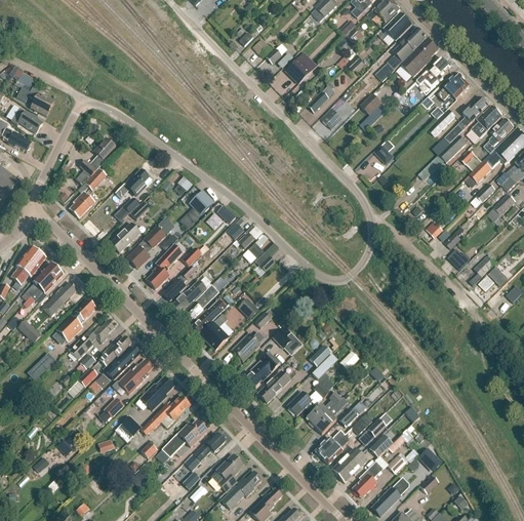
[(324,16),(336,4),(332,0),(322,0),(321,1),(315,7),(311,12),(319,21),(323,15),(324,16)]
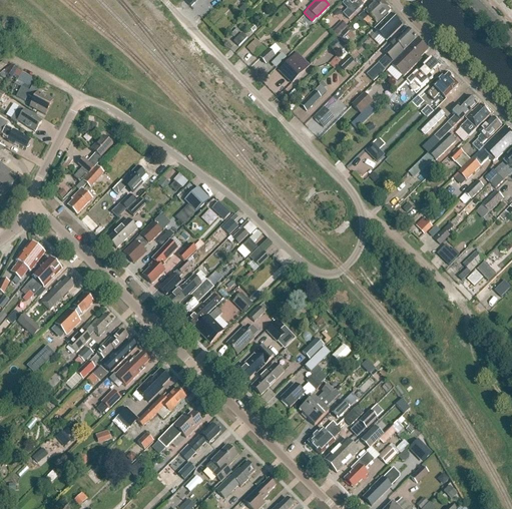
[(349,0),(352,3),(344,11),(350,17),(364,2),(363,0),(349,0)]
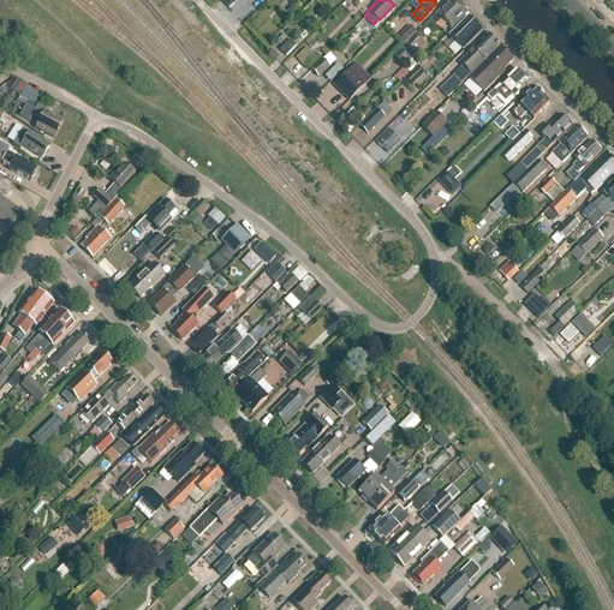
[(448,0),(429,19),(435,24),(443,16),(452,25),(469,9),(459,0),(454,0),(448,0)]
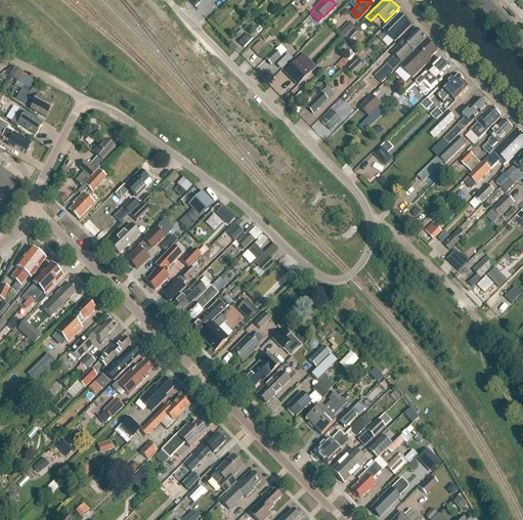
[(247,14),(253,8),(247,2),(241,9),(247,14)]
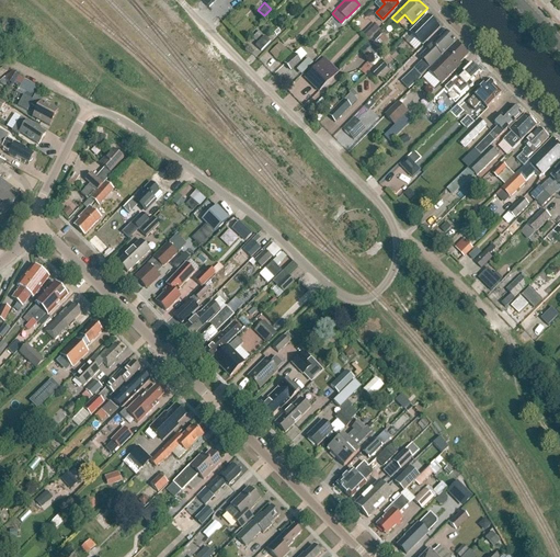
[(440,25),(427,13),(411,31),(422,43),(440,25)]
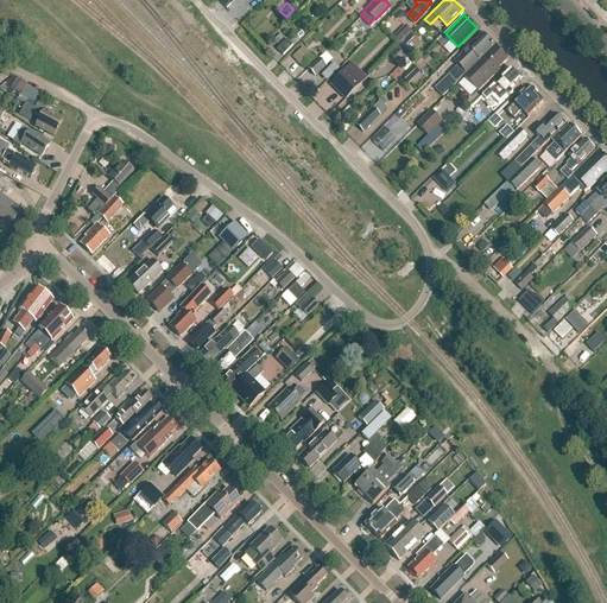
[(276,42),(283,35),(279,30),(272,37),(276,42)]
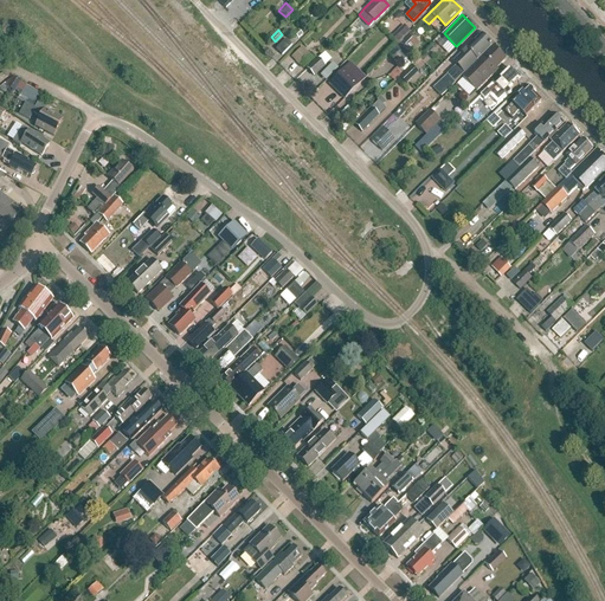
[(398,60),(418,38),(409,30),(387,52),(398,60)]
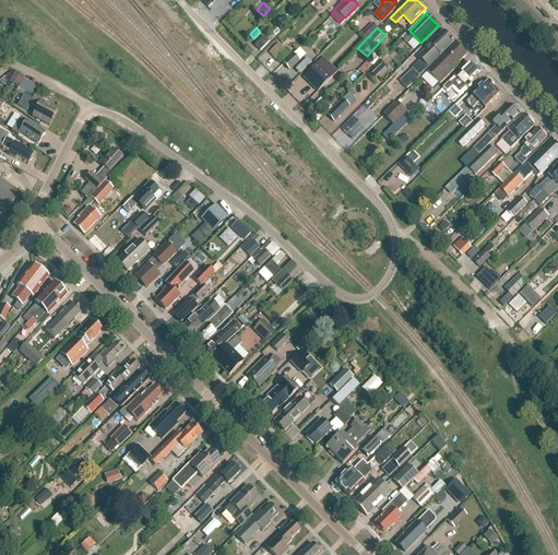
[(407,85),(454,39),(444,30),(438,36),(437,36),(419,54),(422,57),(413,67),(401,79),(407,85)]
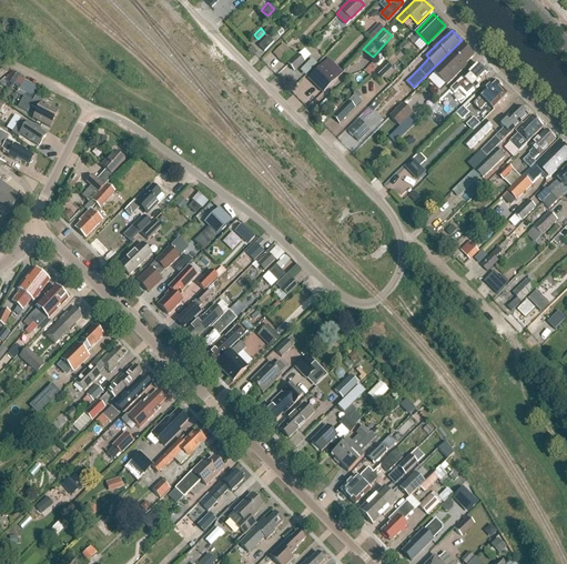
[(267,33),(257,43),(263,48),(273,38),(267,33)]
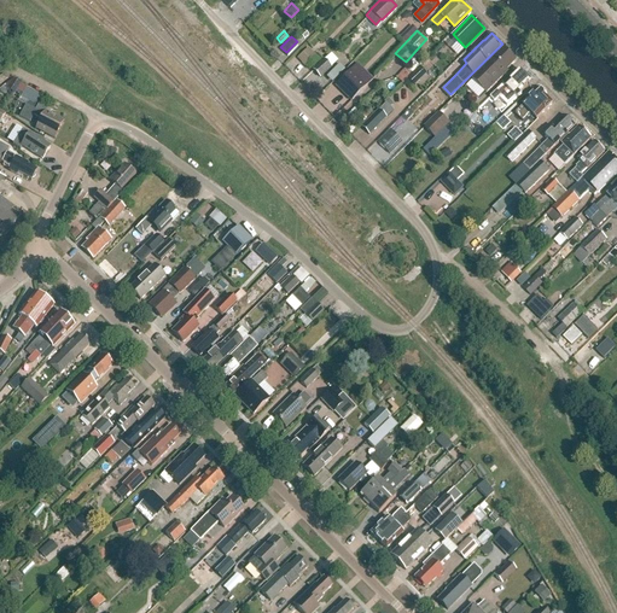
[(296,54),(304,63),(316,53),(308,45),(296,54)]
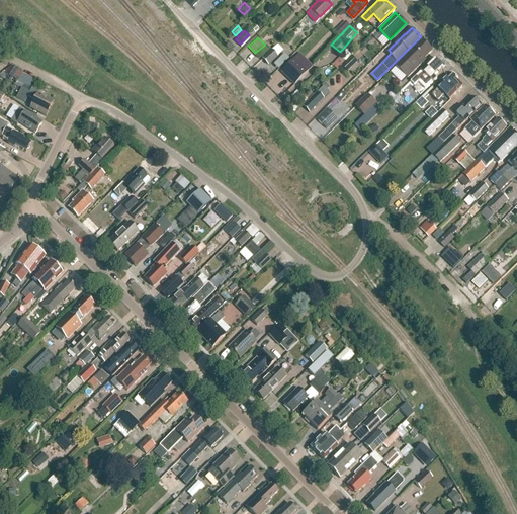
[(408,75),(426,57),(425,56),(432,49),(422,38),(397,64),(408,75)]
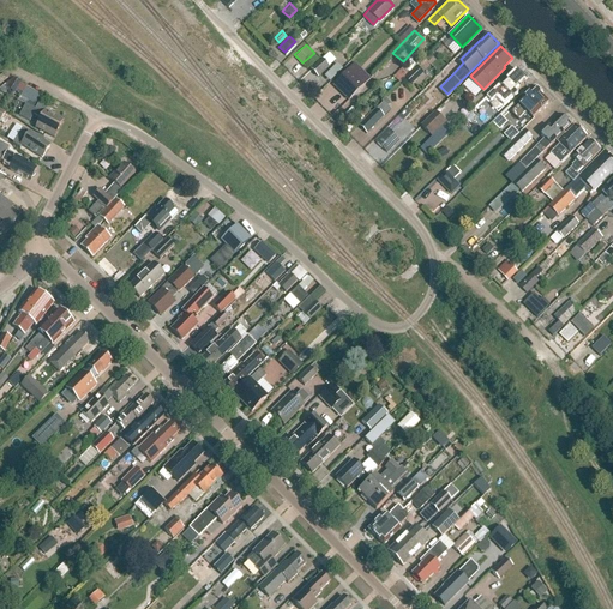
[(317,74),(329,64),(320,55),(310,66),(317,74)]
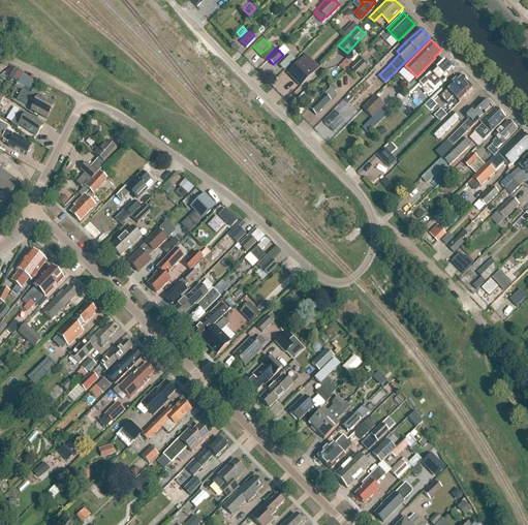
[(353,50),(339,64),(344,69),(358,54),(353,50)]
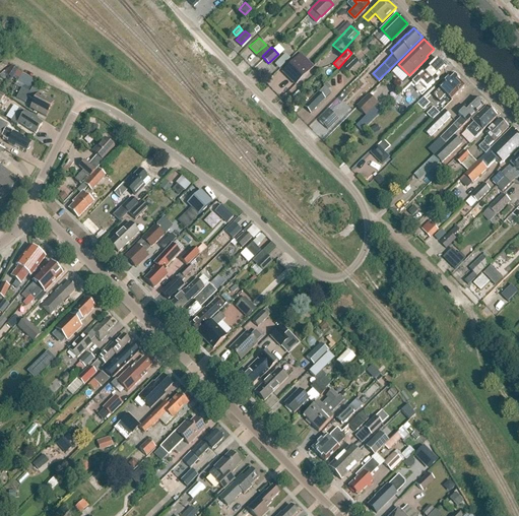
[(300,77),(313,63),(300,50),(286,64),(300,77)]
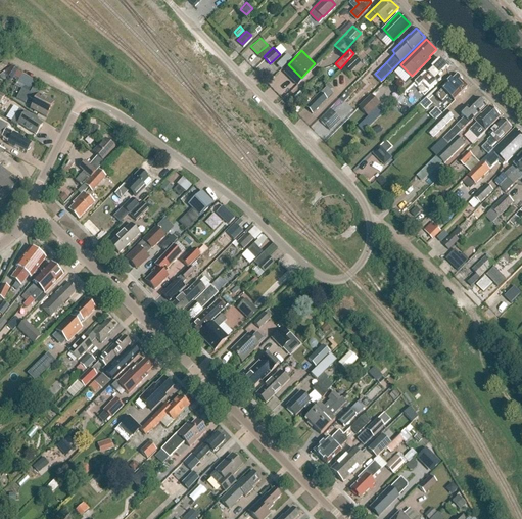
[(426,69),(414,80),(418,84),(422,80),(429,88),(438,79),(439,78),(441,77),(441,76),(449,66),(451,63),(447,60),(444,60),(440,57),(430,67),(428,68),(428,69),(427,71),(426,69)]
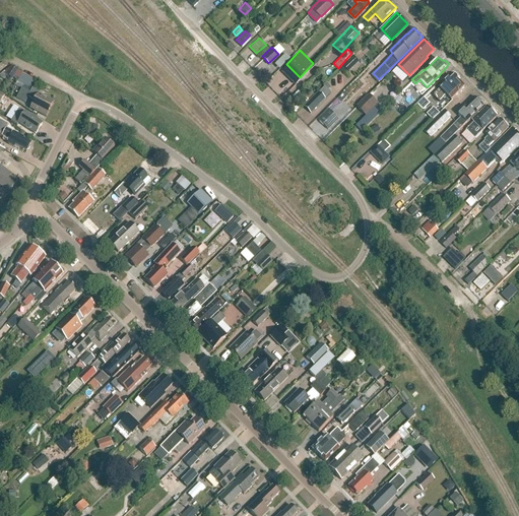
[(27,73),(22,82),(28,86),(34,76),(27,73)]
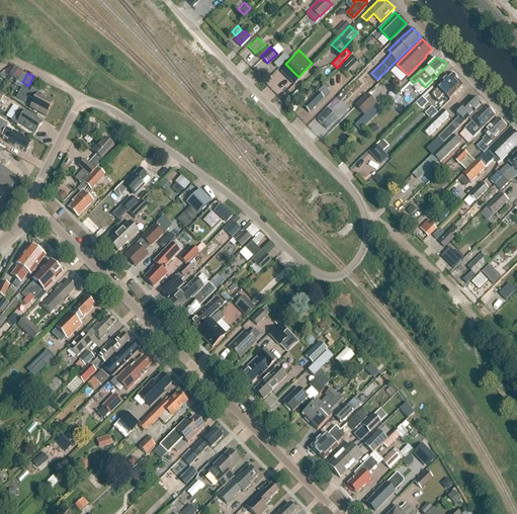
[(449,97),(462,85),(458,80),(458,79),(458,76),(455,73),(452,73),(438,86),(439,87),(436,89),(432,93),(434,96),(438,100),(445,94),(449,97)]
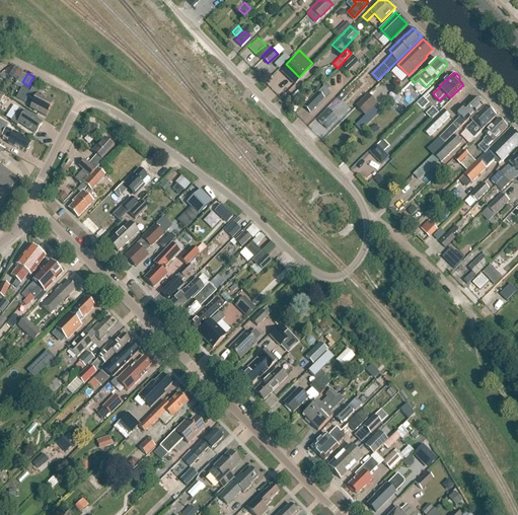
[(329,89),(323,83),(302,103),(309,111),(324,96),(323,95),(329,89)]
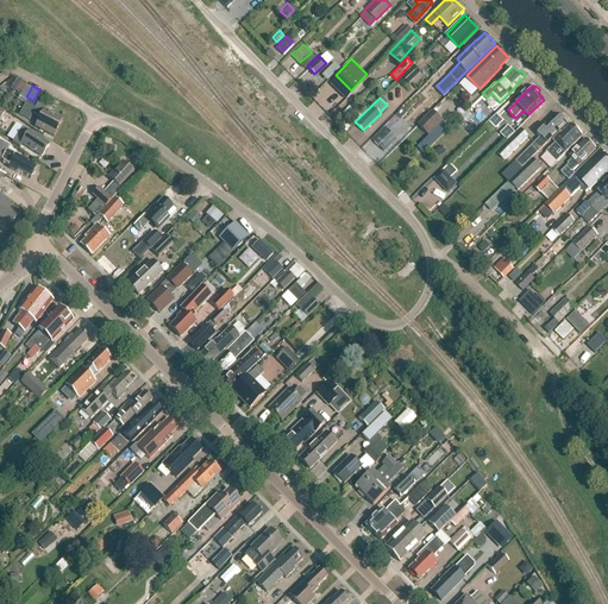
[(62,117),(43,107),(45,104),(37,99),(33,106),(24,100),(18,112),(27,117),(31,111),(38,114),(33,124),(52,133),(62,117)]
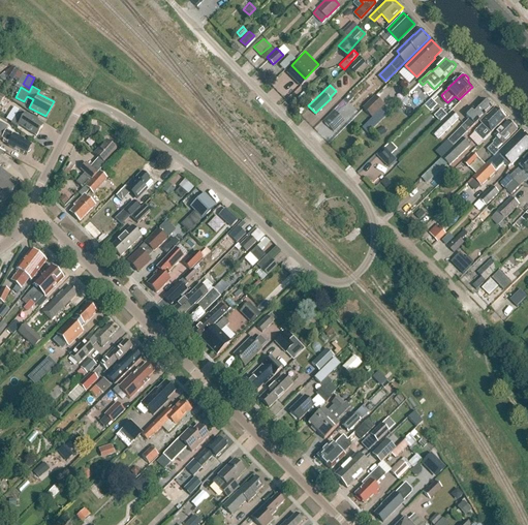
[(373,116),(385,103),(376,94),(364,106),(373,116)]
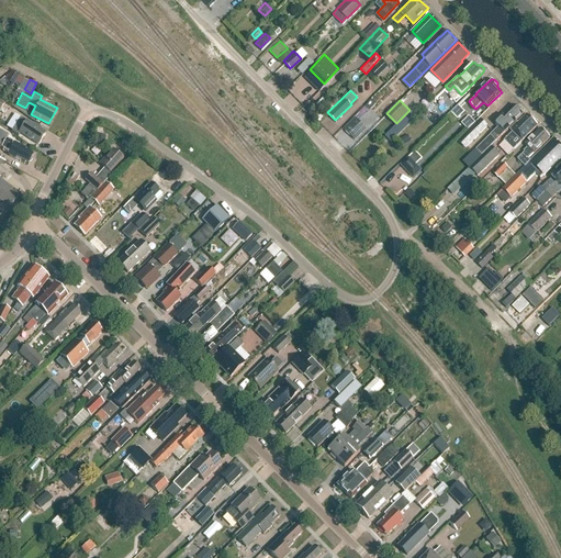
[(464,109),(457,102),(450,110),(456,115),(457,116),(464,109)]
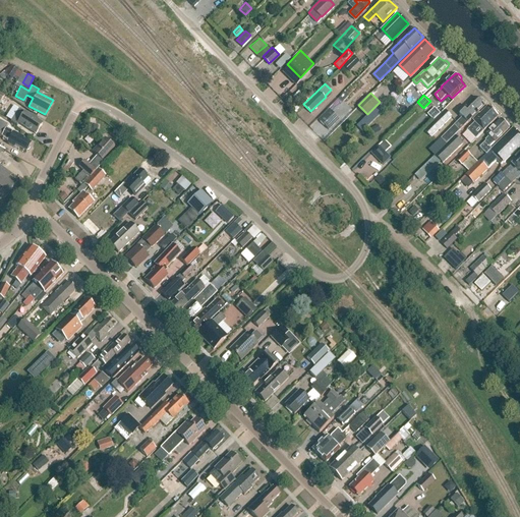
[(293,96),(286,103),(295,111),(301,104),(293,96)]
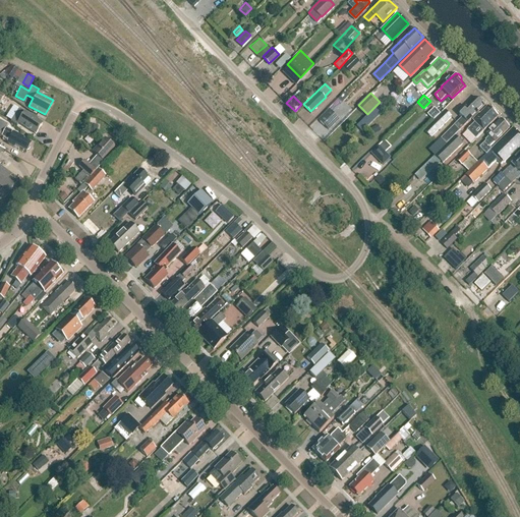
[(448,141),(485,104),(484,104),(484,101),(481,98),(479,98),(478,97),(468,108),(466,106),(460,112),(463,115),(443,136),(448,141)]
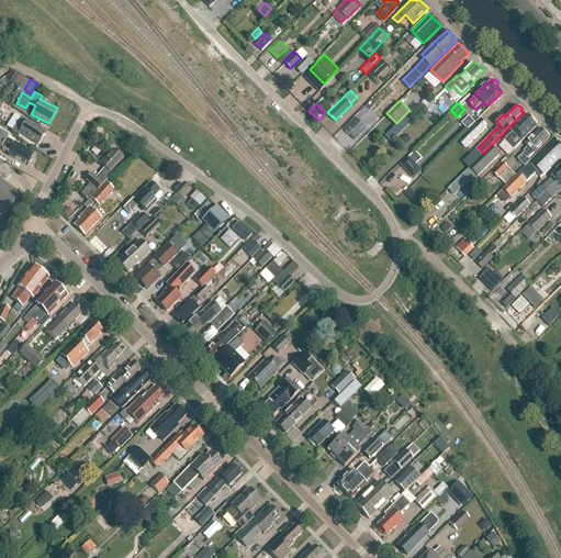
[(513,148),(538,123),(527,113),(518,122),(517,121),(509,127),(511,129),(503,137),(513,148)]
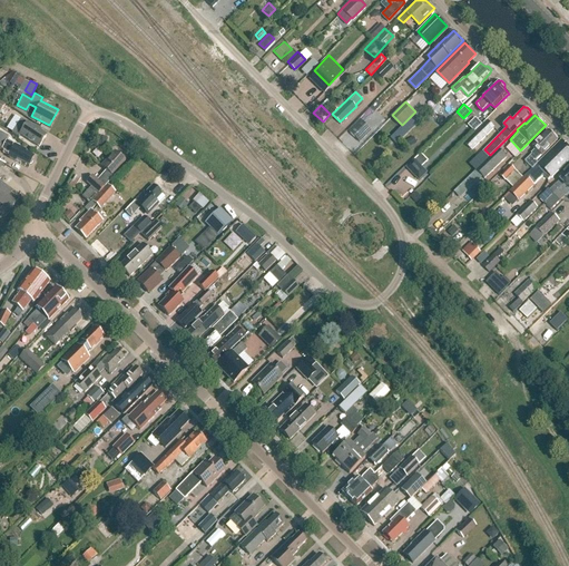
[(38,144),(46,133),(20,116),(11,130),(18,135),(20,132),(38,144)]
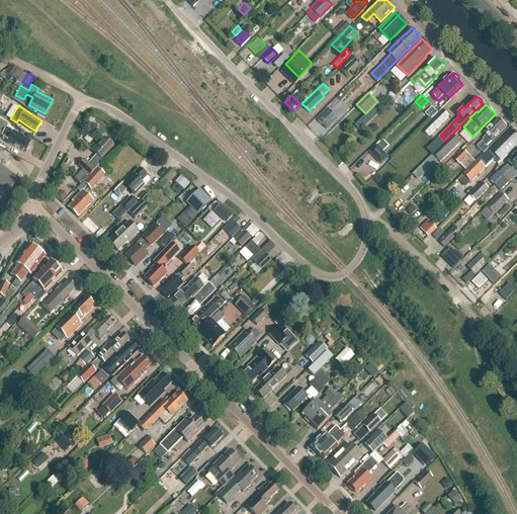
[(326,105),(316,116),(326,126),(336,116),(326,105)]
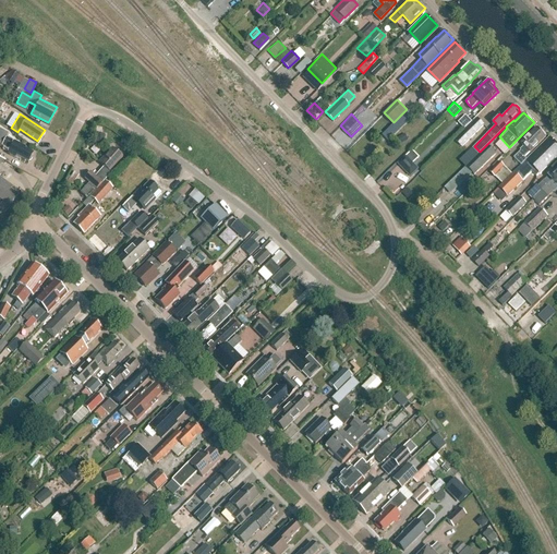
[(470,135),(483,122),(477,117),(463,130),(455,139),(460,144),(470,135)]
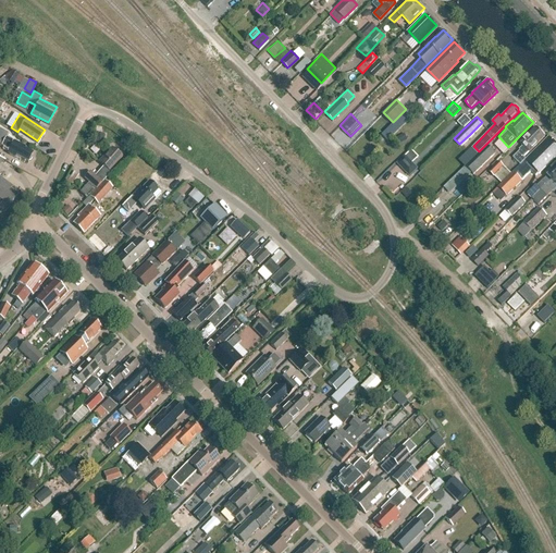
[(529,150),(545,134),(536,126),(521,142),(523,144),(521,146),(521,147),(514,156),(520,163),(526,158),(523,156),(529,149),(529,150)]
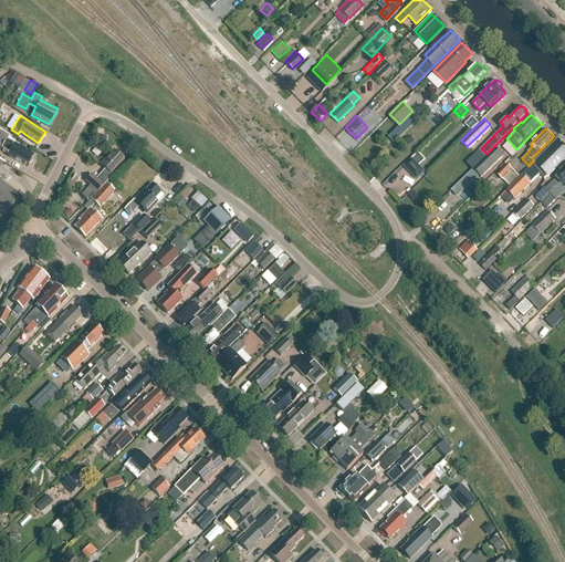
[(7,133),(0,129),(0,145),(8,149),(7,153),(14,157),(16,156),(28,163),(29,159),(30,159),(32,156),(31,155),(32,153),(24,148),(24,147),(4,137),(7,133)]
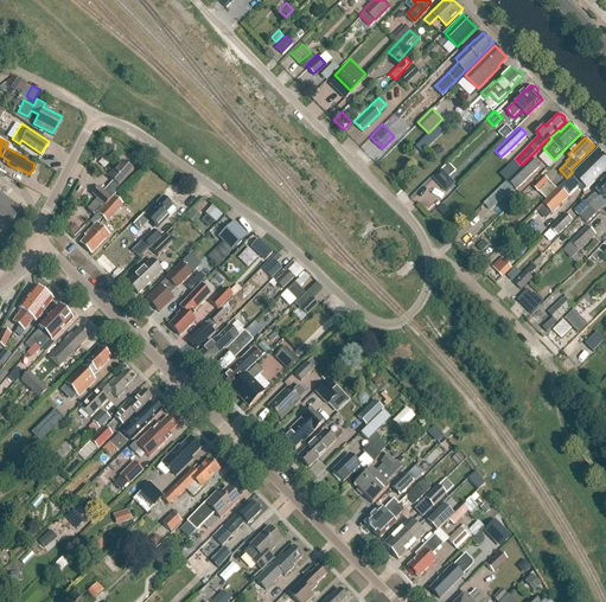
[(112,154),(113,142),(104,141),(103,154),(112,154)]
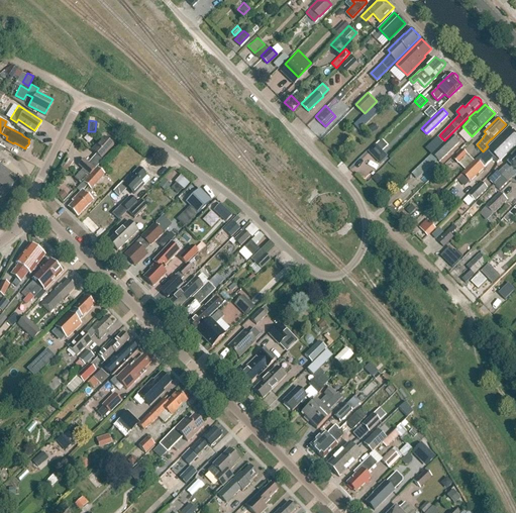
[(500,159),(515,143),(515,131),(510,125),(489,146),(488,146),(462,172),(470,180),(485,166),(484,165),(493,157),(497,161),(500,159)]
